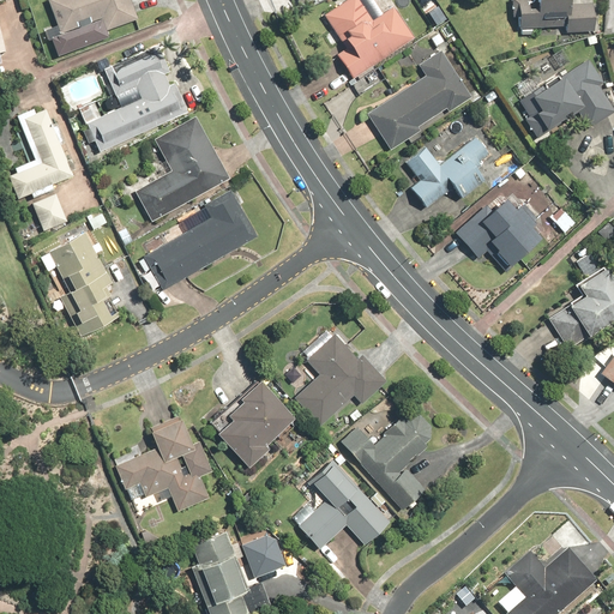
[(44,0),(58,35),(50,37),(56,54),(106,36),(103,31),(136,19),(128,0),(44,0)]
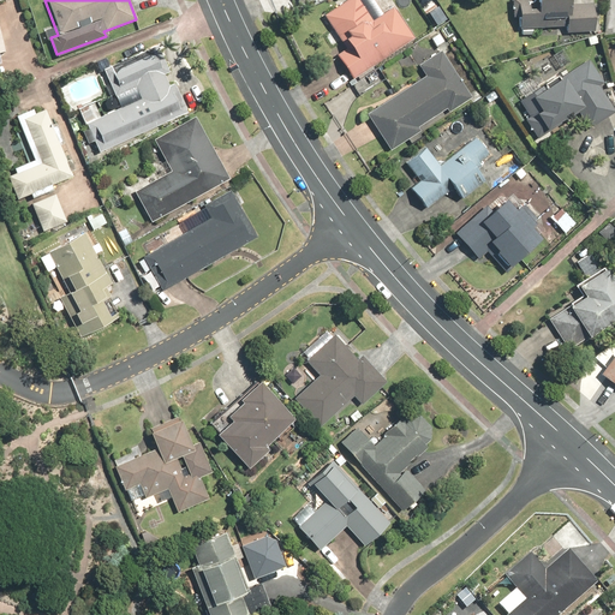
[(339,57),(354,79),(417,37),(396,7),(375,22),(359,0),(348,0),(327,15),(350,48),(339,57)]
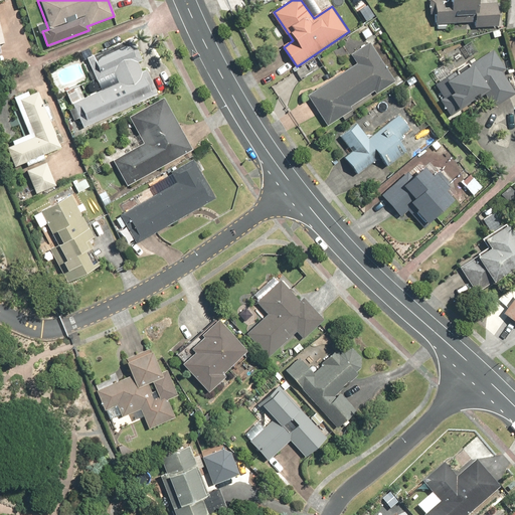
[(362,0),(350,0),(356,9),(364,4),(362,0)]
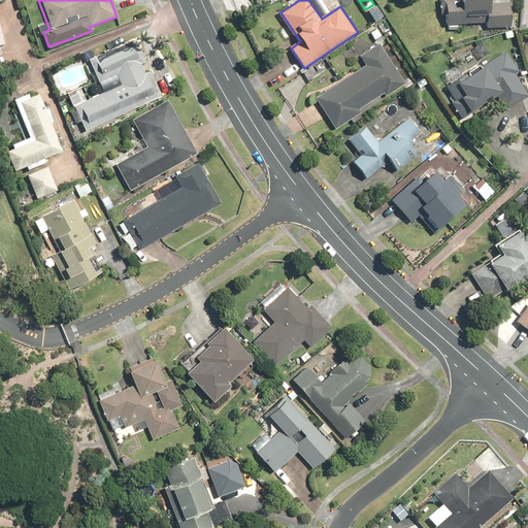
[(441,0),(447,6),(448,25),(486,22),(487,29),(513,27),(512,1),(492,2),(491,0),(441,0)]
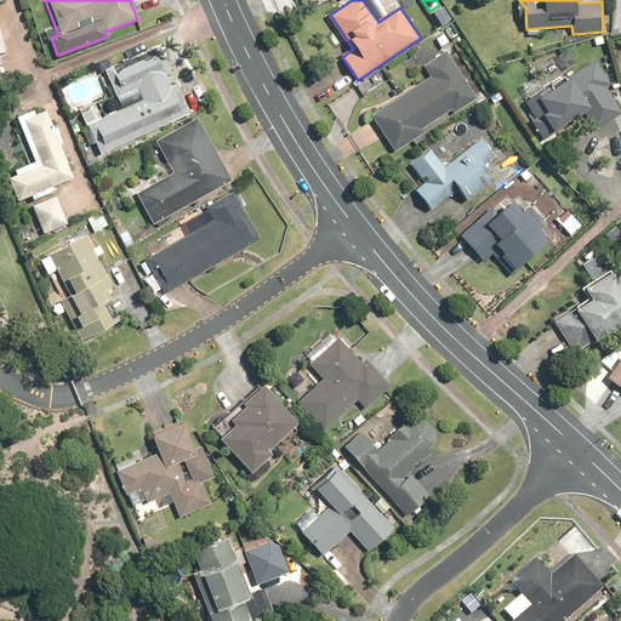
[(124,109),(87,124),(100,154),(193,115),(180,83),(171,86),(165,72),(171,69),(161,45),(110,67),(120,87),(115,89),(124,109)]
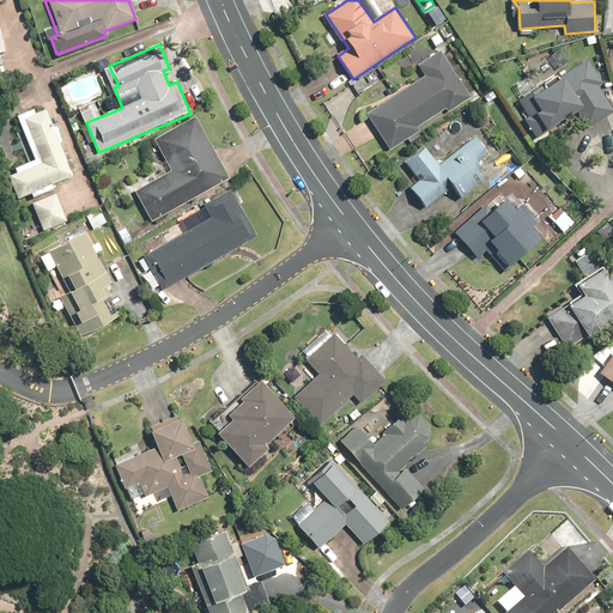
[(563,48),(541,60),(547,74),(570,62),(563,48)]
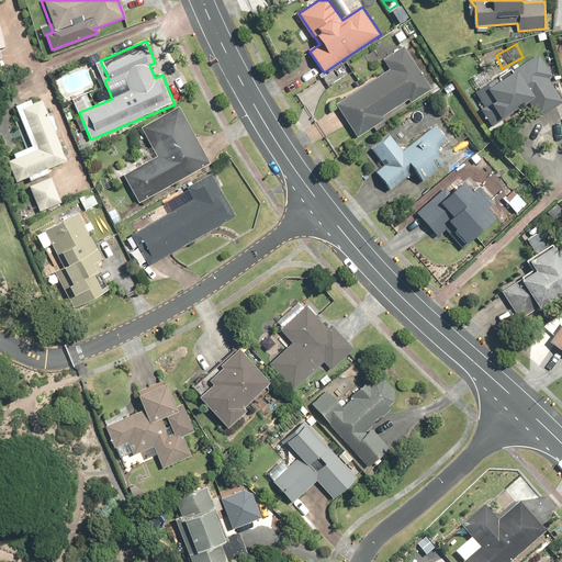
[(409,99),(412,102),(433,88),(412,56),(405,45),(384,59),(390,69),(337,104),(358,136),(386,117),(385,115),(409,99)]
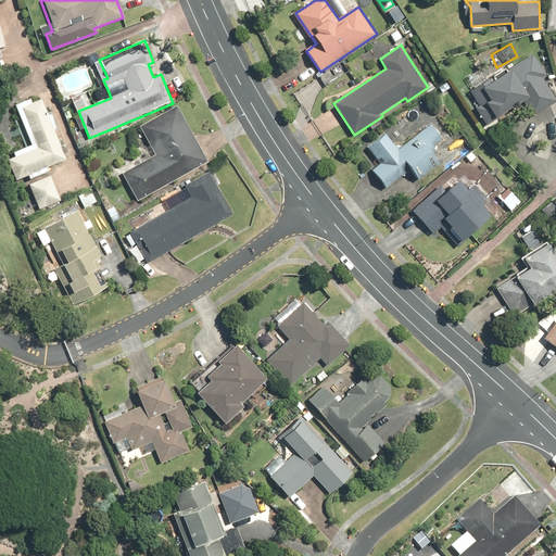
[(493,99),(488,103),(497,118),(513,108),(517,113),(527,105),(535,117),(555,102),(555,98),(543,79),(548,75),(533,52),(509,68),(510,70),(484,87),(493,99)]
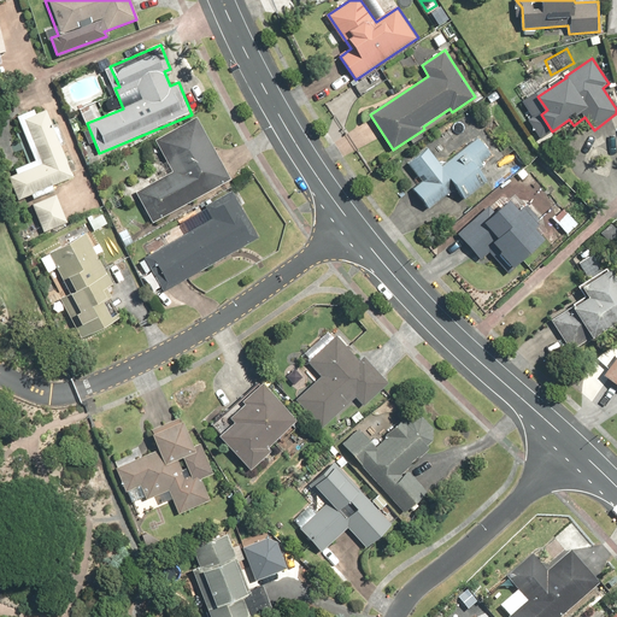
[(382,69),(354,86),(360,95),(388,80),(382,69)]
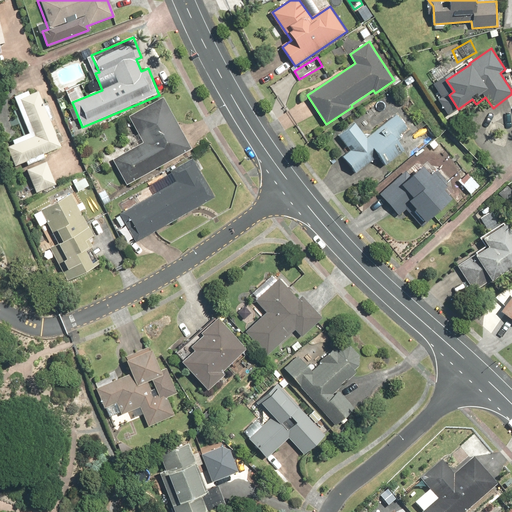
[(8,146),(15,165),(62,147),(40,91),(19,99),(33,137),(8,146)]
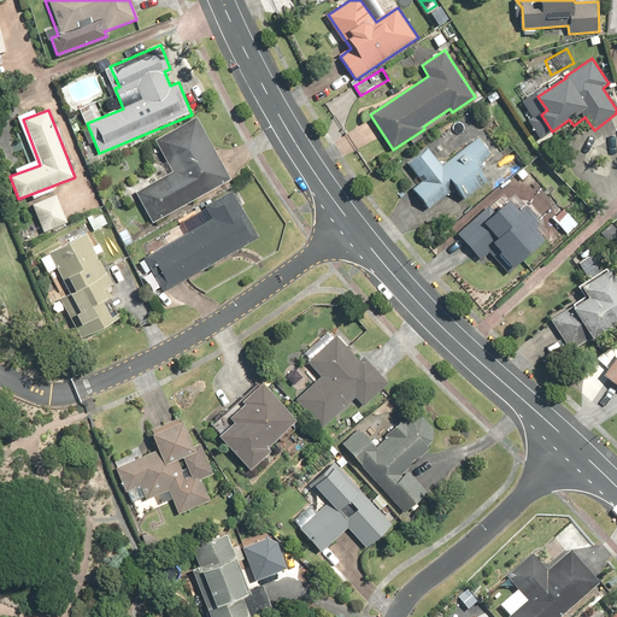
[(170,172),(133,193),(151,223),(229,180),(194,117),(153,141),(170,172)]
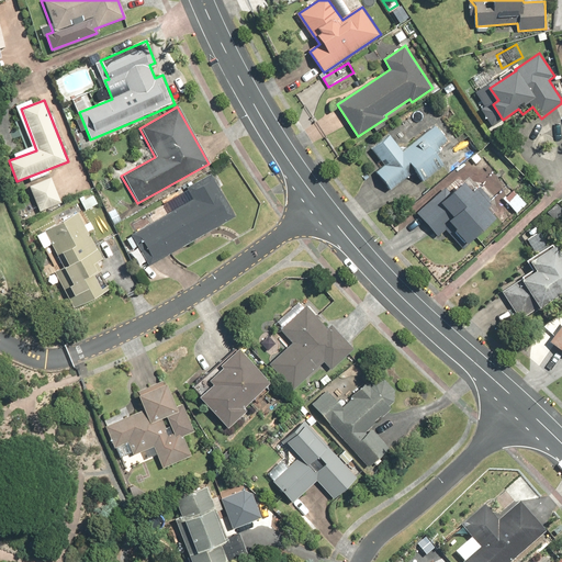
[(378,171),(392,190),(415,172),(424,182),(446,166),(436,153),(450,142),(437,124),(403,149),(392,135),(374,148),(386,165),(378,171)]
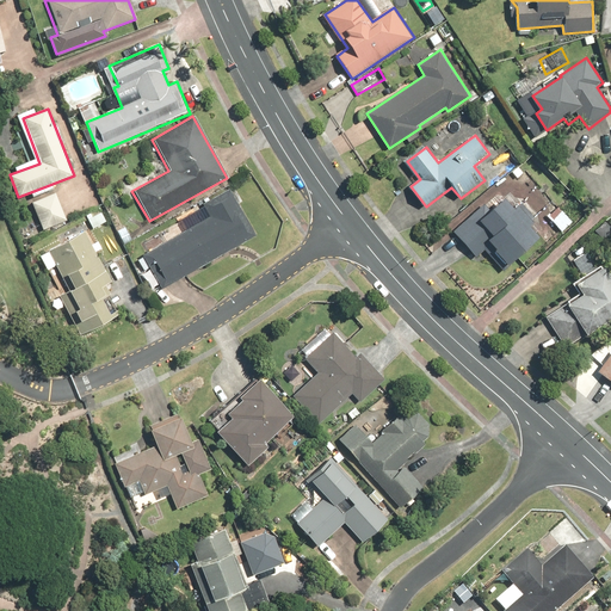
[(208,217),(141,255),(160,289),(254,236),(228,189),(201,204),(208,217)]
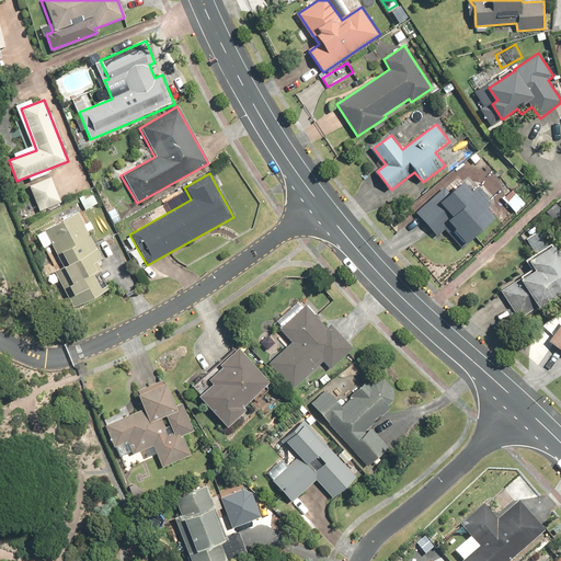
[(49,178),(27,186),(37,212),(60,203),(49,178)]
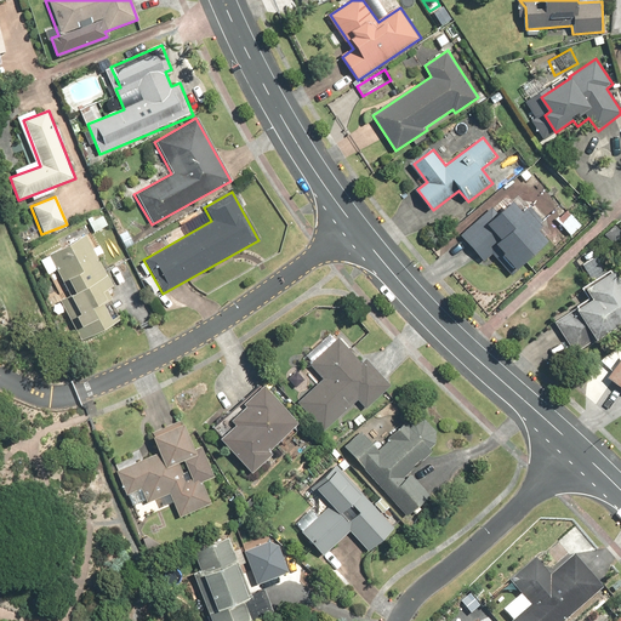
[(495,209),(462,235),(485,263),(494,256),(511,277),(551,243),(540,231),(547,224),(531,206),(524,211),(517,201),(500,215),(495,209)]
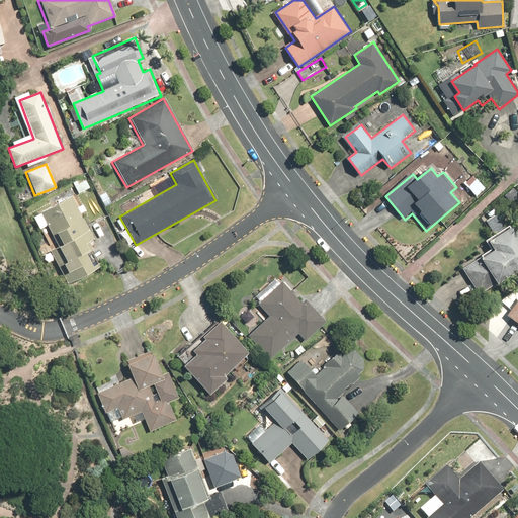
[(80,193),(91,187),(87,180),(76,186),(80,193)]
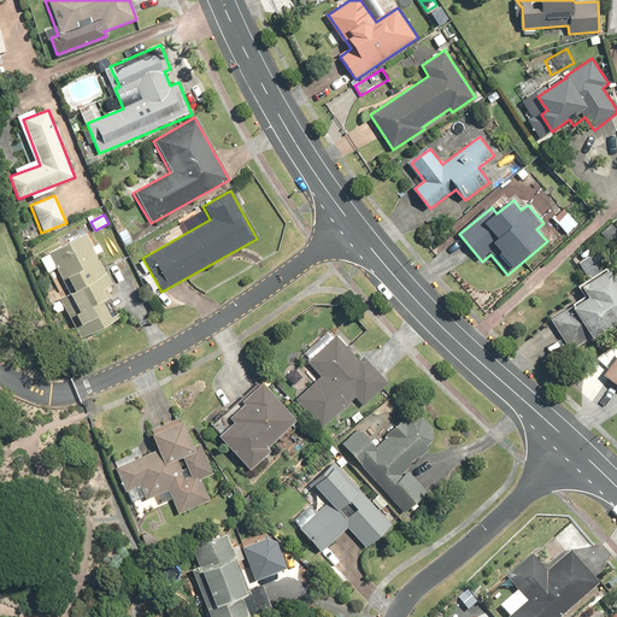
[(135,242),(127,230),(119,234),(127,247),(135,242)]
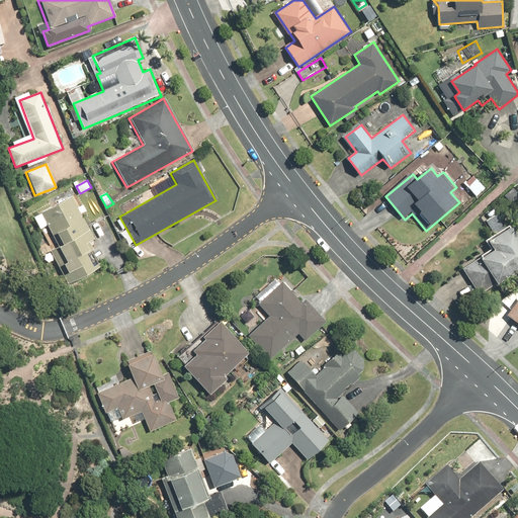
[(96,238),(72,196),(41,213),(60,245),(50,251),(65,276),(83,266),(88,275),(104,266),(101,262),(99,263),(92,251),(95,249),(90,242),(96,238)]
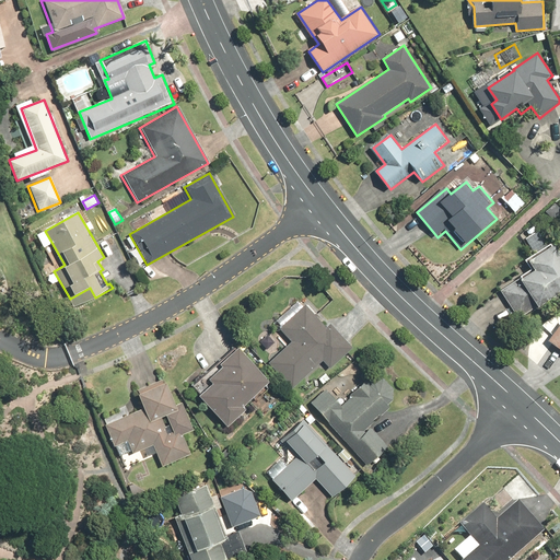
[(520,276),(522,279),(502,291),(520,318),(559,293),(559,247),(558,244),(552,247),(550,244),(524,260),(531,269),(520,276)]
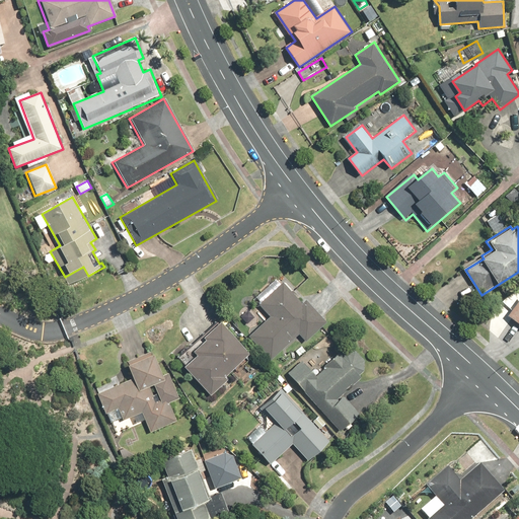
[(268,316),(246,336),(268,360),(297,334),(303,341),(324,322),(304,299),(300,303),(281,282),(256,304),(268,316)]
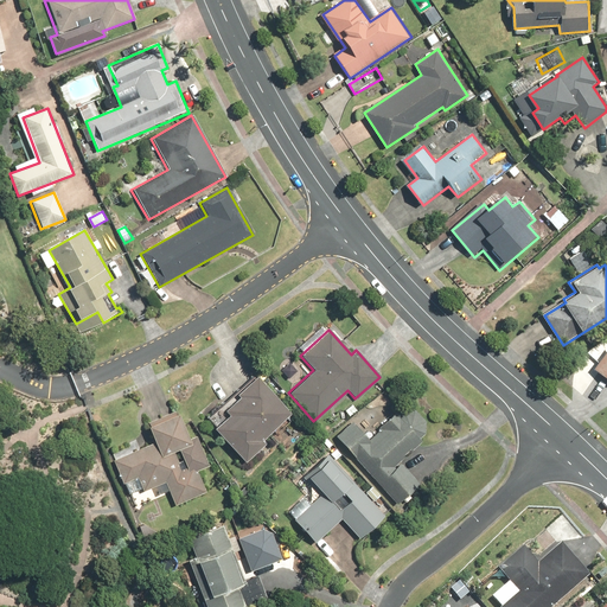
[(606,346),(606,347),(590,369),(606,381),(606,346)]
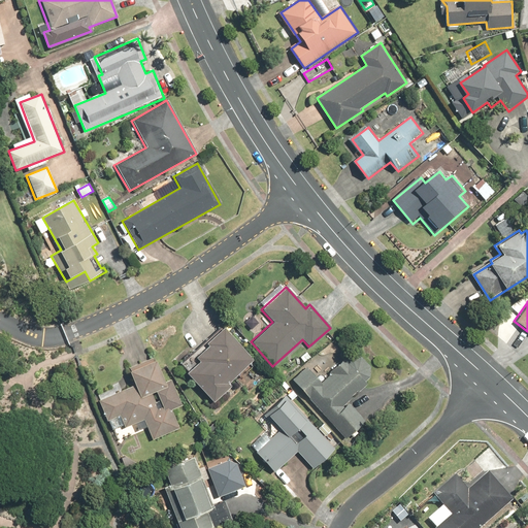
[(196,361),(183,372),(209,401),(227,386),(225,383),(251,360),(220,326),(201,342),(204,345),(192,357),(196,361)]
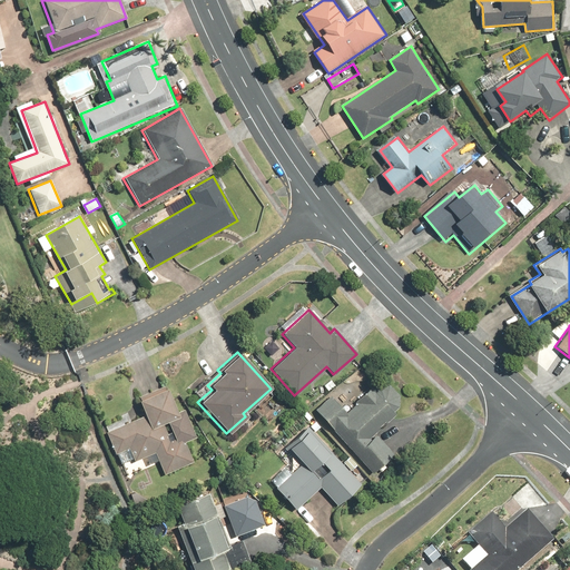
[(166,384),(141,395),(143,399),(141,400),(148,413),(108,431),(117,453),(130,448),(136,461),(156,452),(166,474),(195,462),(187,442),(198,436),(186,408),(179,411),(169,387),(168,387),(166,384)]
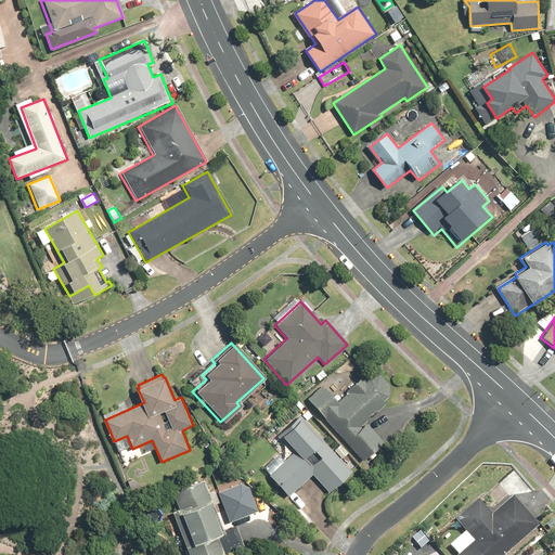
[(322,386),(310,398),(366,460),(385,442),(365,421),(390,398),(391,386),(381,374),(372,374),(338,403),(322,386)]
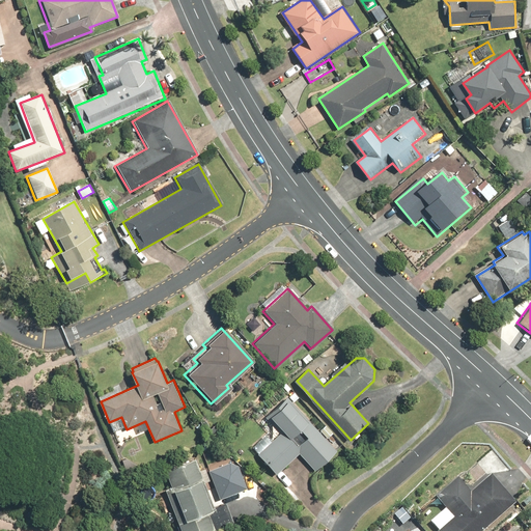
[(285,395),(262,416),(268,421),(269,419),(280,432),(255,454),(274,474),(297,453),(312,471),(335,451),(285,395)]
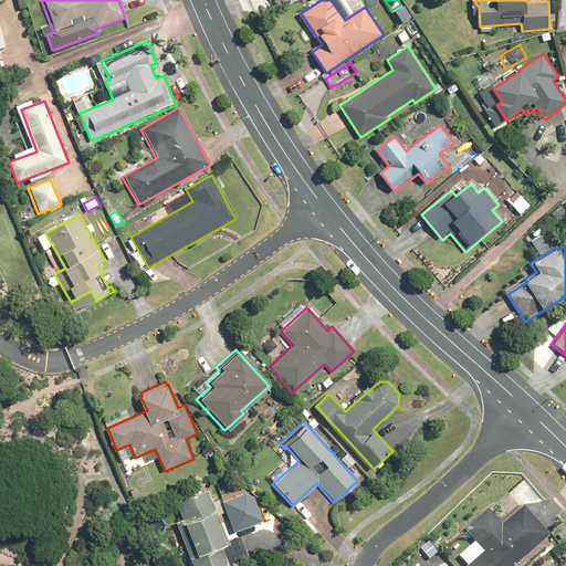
[(206,489),(173,502),(179,520),(173,522),(189,565),(229,565),(248,559),(239,536),(226,542),(206,489)]
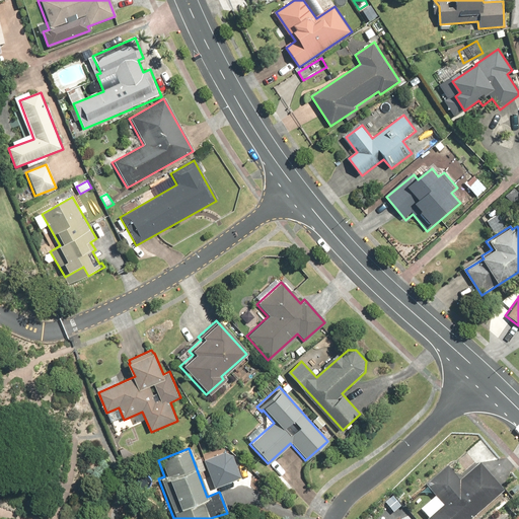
[(205,457),(215,484),(240,473),(232,451),(225,449),(205,457)]
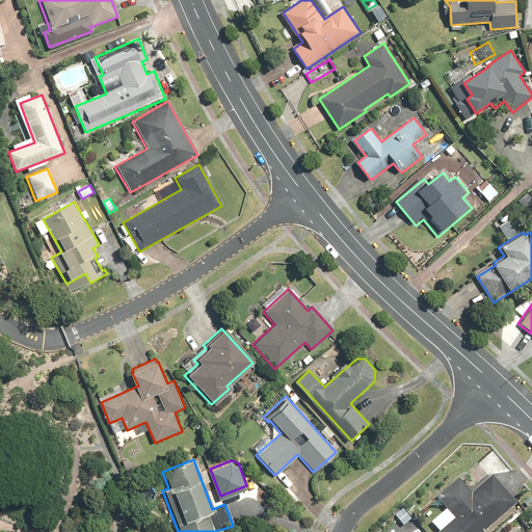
[(456,479),(434,498),(452,519),(436,531),(482,531),(515,504),(490,476),(470,494),(456,479)]
